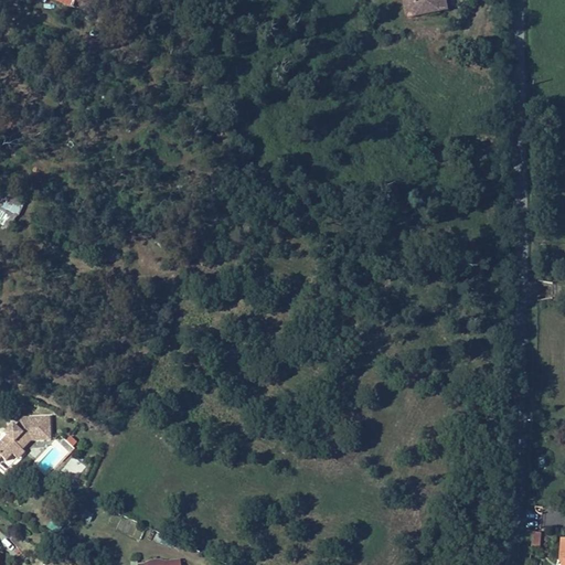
[(376,0),(381,22),(392,20),(387,0),(376,0)]
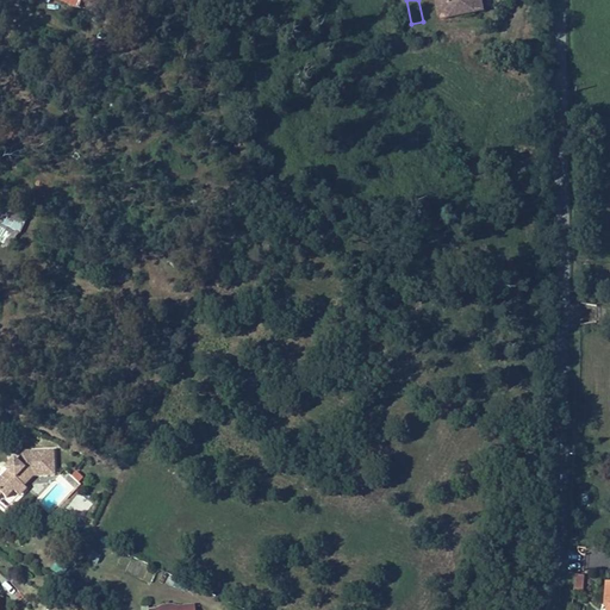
[(435,0),(440,19),(483,11),(480,0),(435,0)]
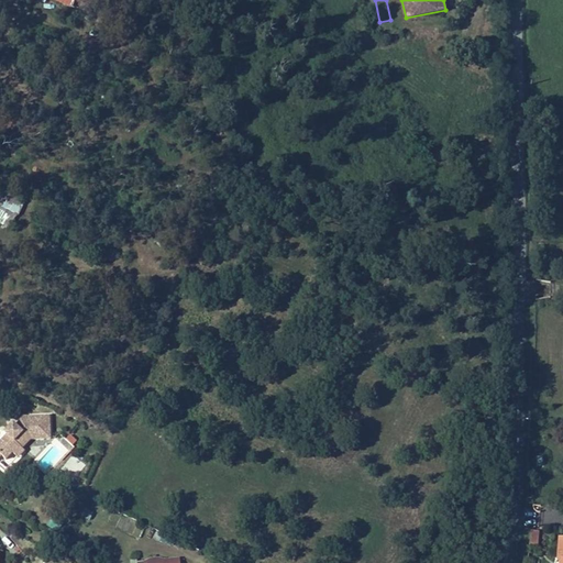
[(0,200),(0,205),(18,213),(24,200),(6,190),(0,200)]
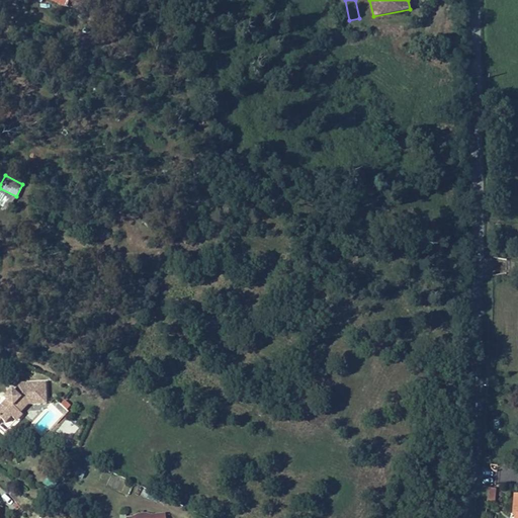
[(0,406),(0,421),(2,419),(6,422),(19,408),(22,410),(31,402),(49,401),(46,378),(21,381),(0,406)]
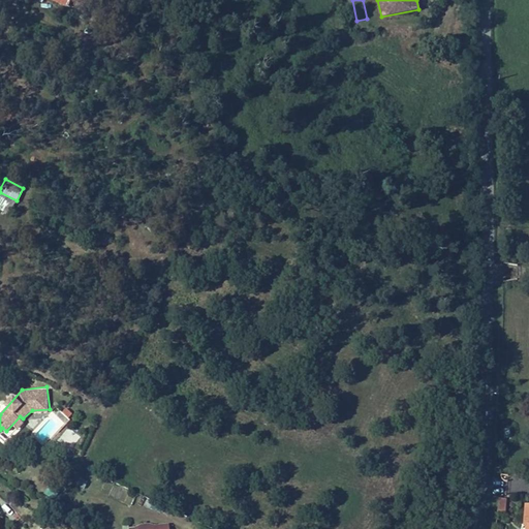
[(83,488),(87,481),(78,475),(73,483),(83,488)]
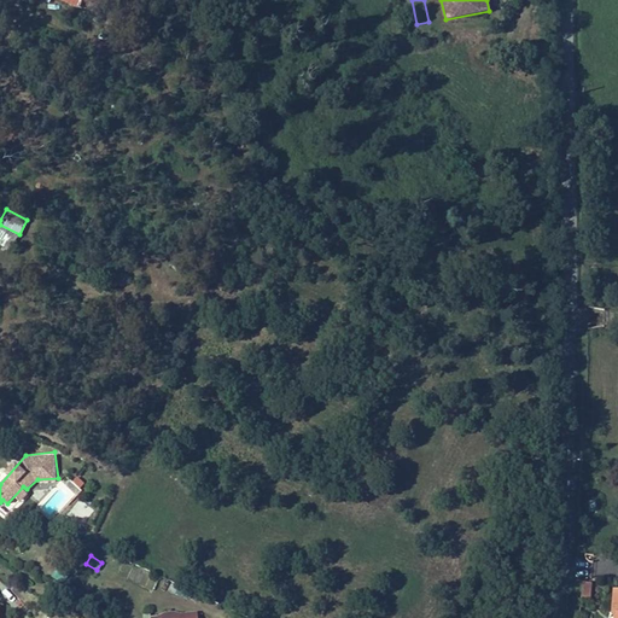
[(590,600),(590,583),(581,583),(581,600),(590,600)]
